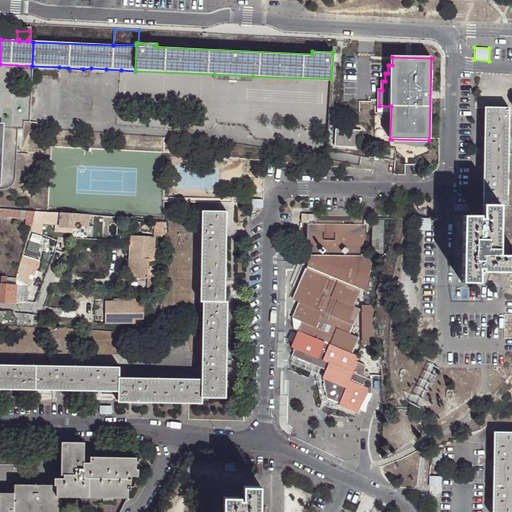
[(485,105),(484,154),(507,154),(508,105),(485,105)]
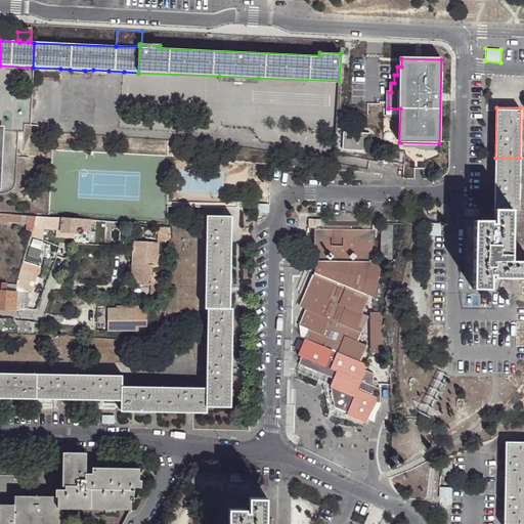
[(347,132),(346,150),(369,151),(370,133),(347,132)]
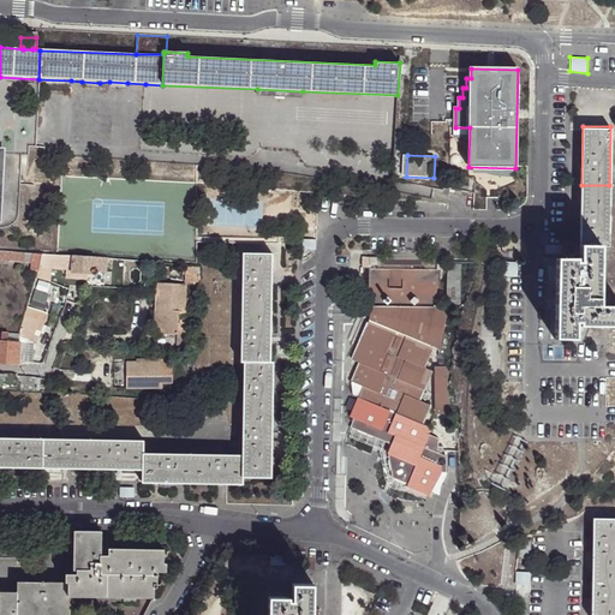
[(580,245),(597,245),(608,245),(609,185),(581,185),(580,245)]
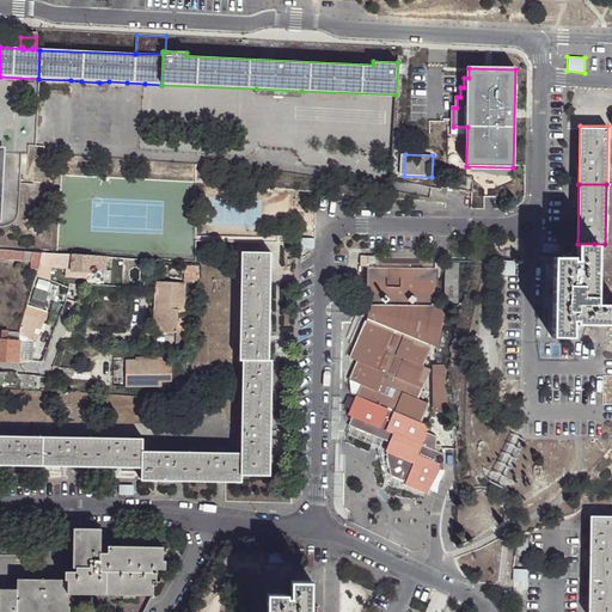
[(611,303),(595,303),(594,244),(577,244),(577,262),(574,261),(574,258),(550,258),(549,335),(569,336),(569,319),(573,319),(573,323),(611,323),(611,303)]
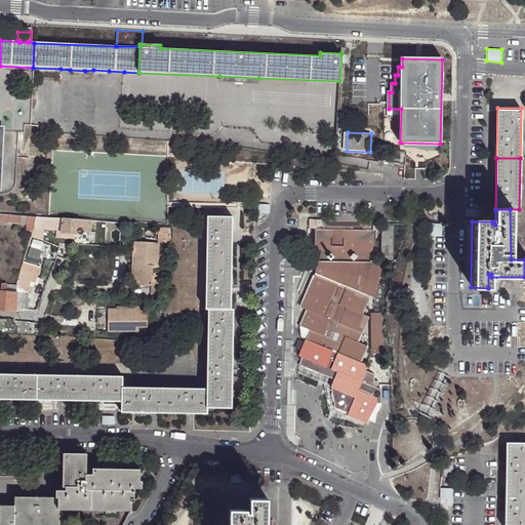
[(0,214),(0,221),(22,224),(22,216),(0,214)]
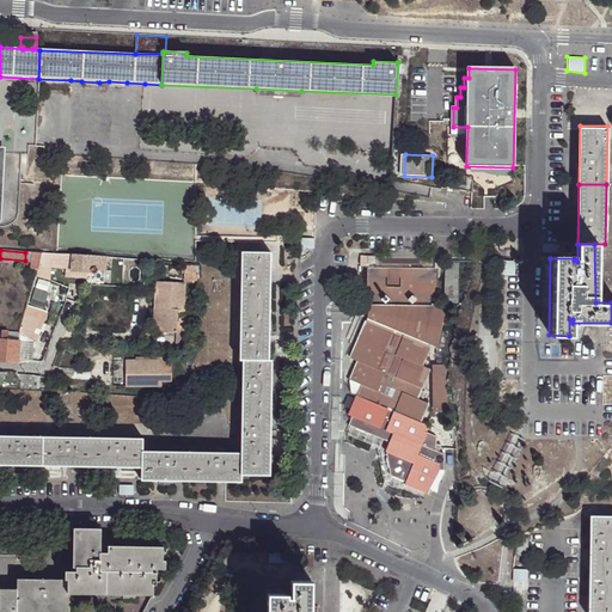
[(35,269),(40,254),(25,252),(25,261),(30,262),(29,268),(35,269)]
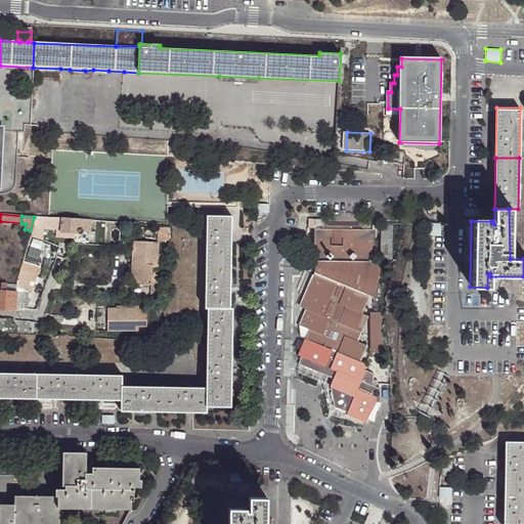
[(30,230),(27,243),(34,243),(37,228),(40,218),(34,217),(30,230)]
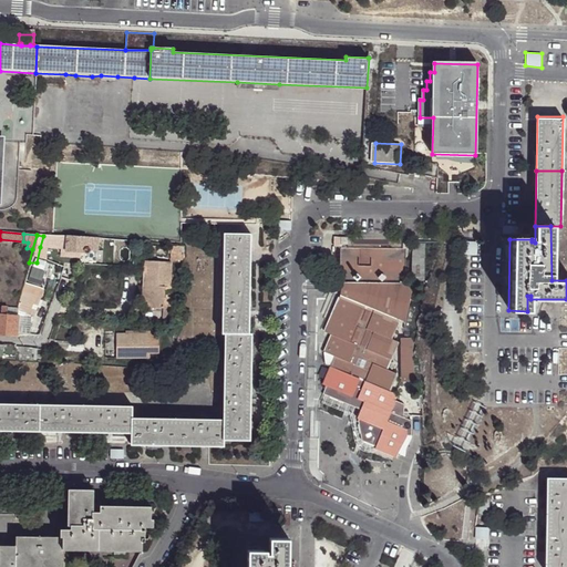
[(219,235),(219,285),(246,285),(246,258),(246,235),(219,235)]
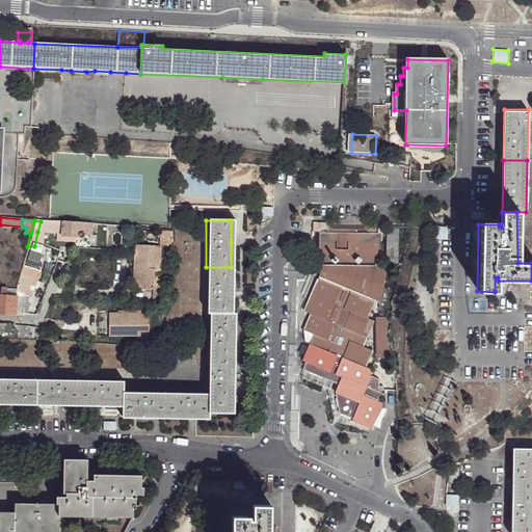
[(49,221),(41,221),(37,232),(49,233),(49,221)]
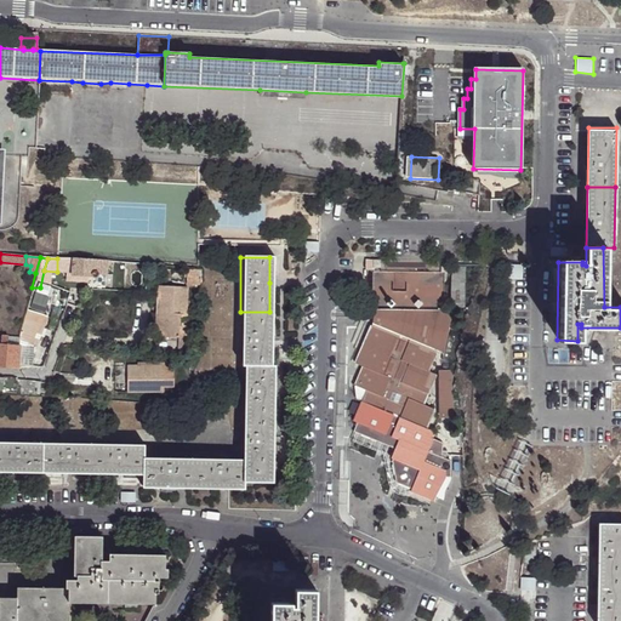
[(72,260),(57,258),(57,272),(57,274),(69,275),(72,260)]
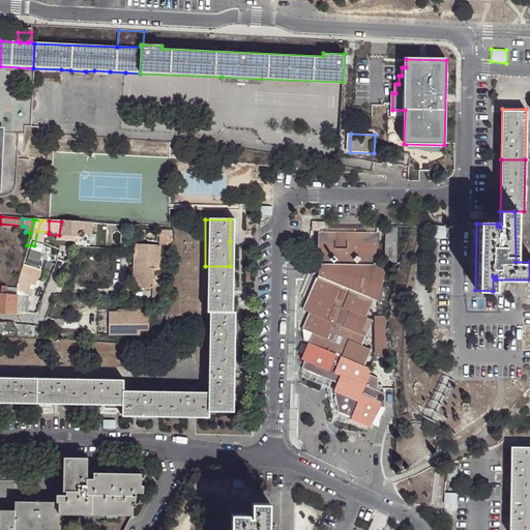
[(89,237),(89,225),(61,222),(59,235),(72,236),(72,238),(80,239),(83,236),(89,237)]
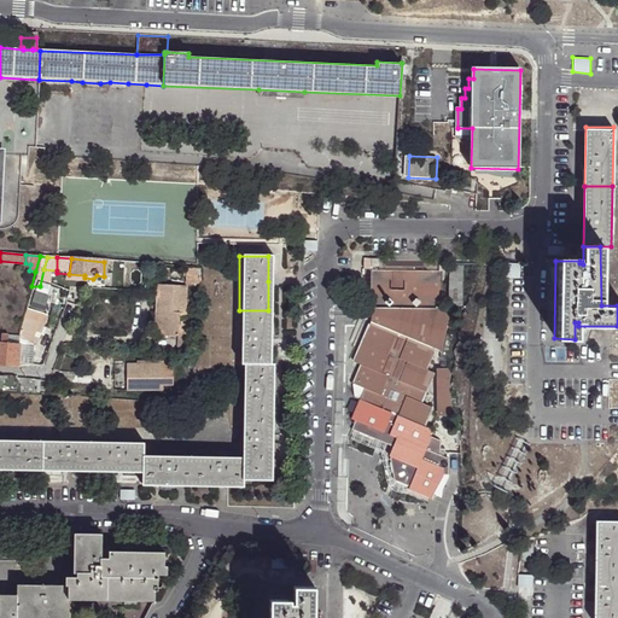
[(371,269),(371,305),(442,307),(443,267),(443,260),(371,258),(371,269)]
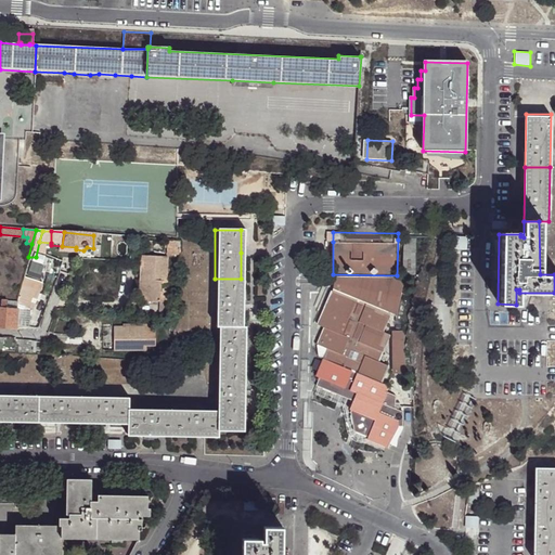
[(466,249),(466,239),(453,239),(453,249),(466,249)]
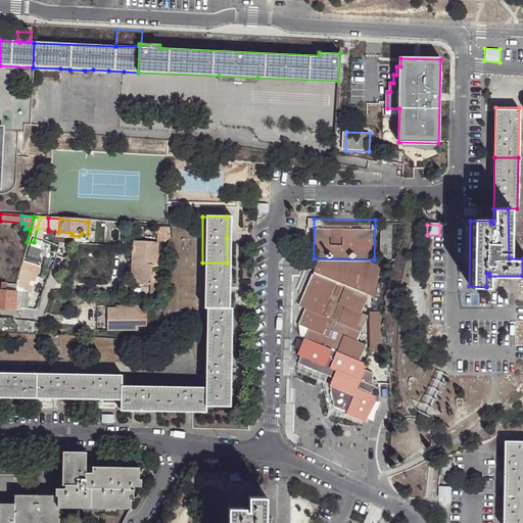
[(380,226),(379,259),(392,259),(393,226),(380,226)]
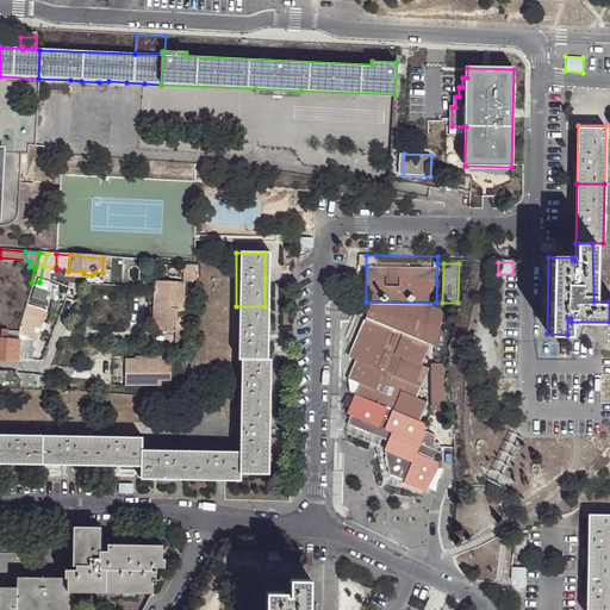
[(160,305),(159,328),(175,330),(175,328),(185,328),(186,304),(182,304),(184,281),(160,279),(159,291),(155,290),(154,300),(162,300),(162,305),(160,305)]
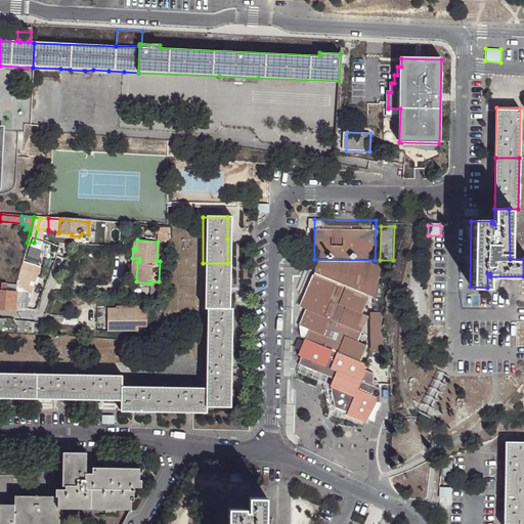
[(27,243),(22,261),(30,263),(31,257),(34,243),(27,243)]
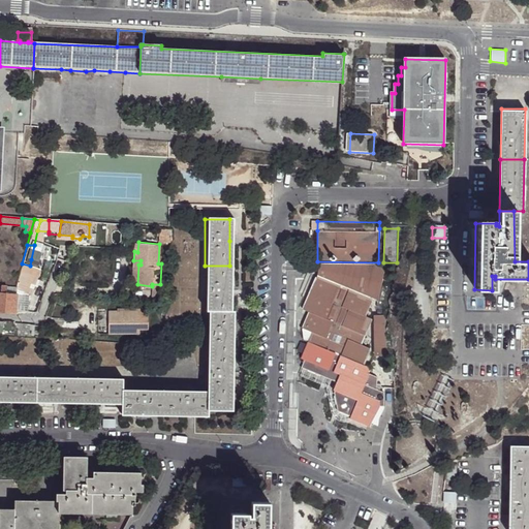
[(35,268),(30,284),(32,284),(40,261),(35,260),(31,259),(30,266),(35,268)]
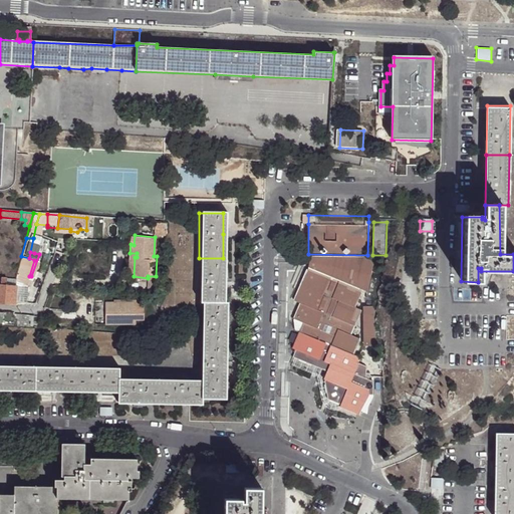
[(129,277),(134,276),(135,257),(137,257),(137,253),(130,253),(129,277)]
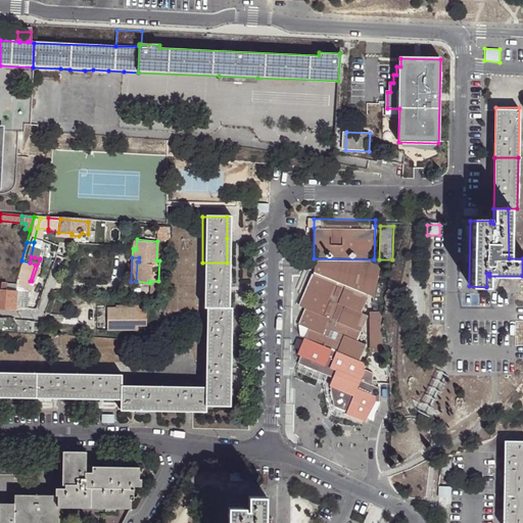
[(16,290),(15,308),(28,307),(29,284),(30,281),(35,265),(30,263),(21,260),(15,283),(16,284),(16,290)]
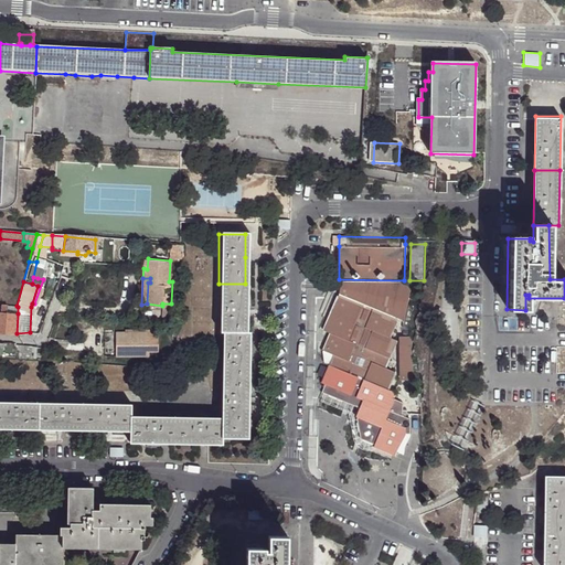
[(386,336),(393,319),(402,322),(413,284),(340,281),(338,297),(336,296),(321,331),(327,333),(320,350),(330,354),(327,363),(384,387),(391,370),(382,366),(392,339),(386,336)]
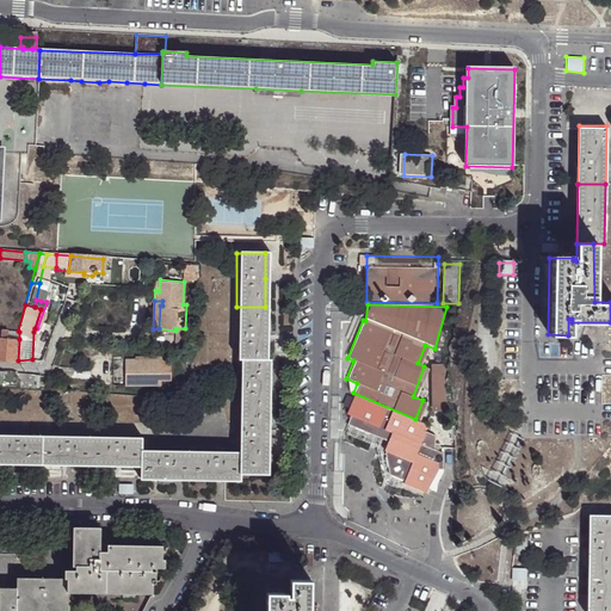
[(238,359),(239,359),(266,358),(265,344),(265,307),(236,307),(238,359)]
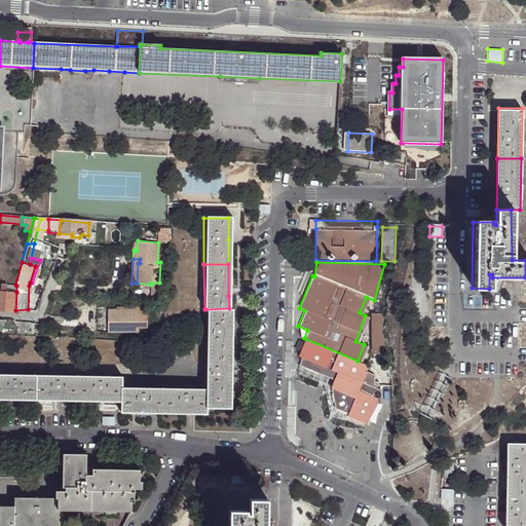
[(0,290),(0,310),(14,311),(15,310),(16,292),(0,290)]
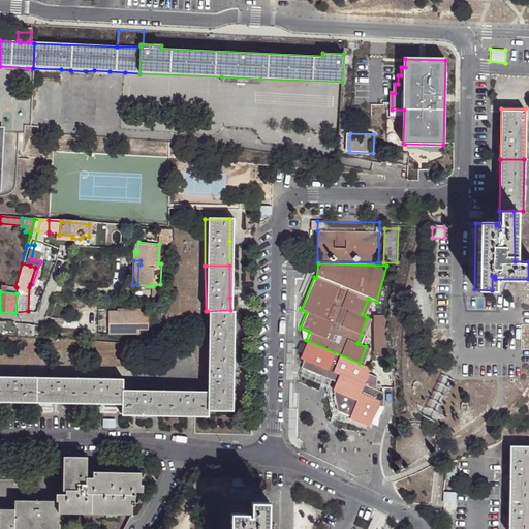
[(139,311),(118,311),(110,311),(110,334),(141,333),(141,329),(149,330),(149,308),(139,308),(139,311)]
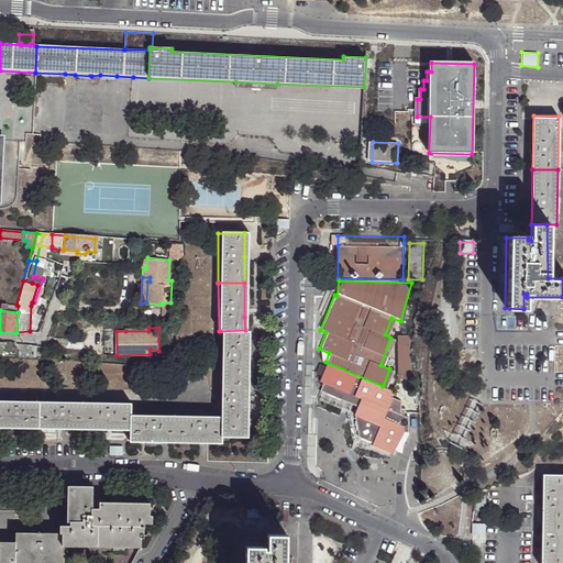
[(220,331),(220,378),(247,379),(247,348),(247,331),(245,330),(220,331)]
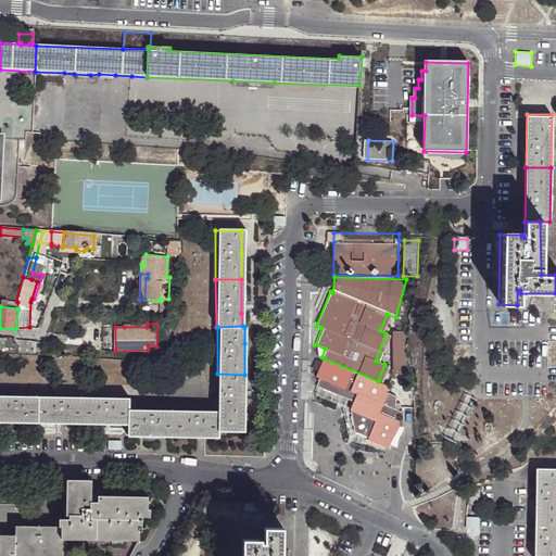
[(404,331),(391,331),(392,373),(405,373),(404,331)]
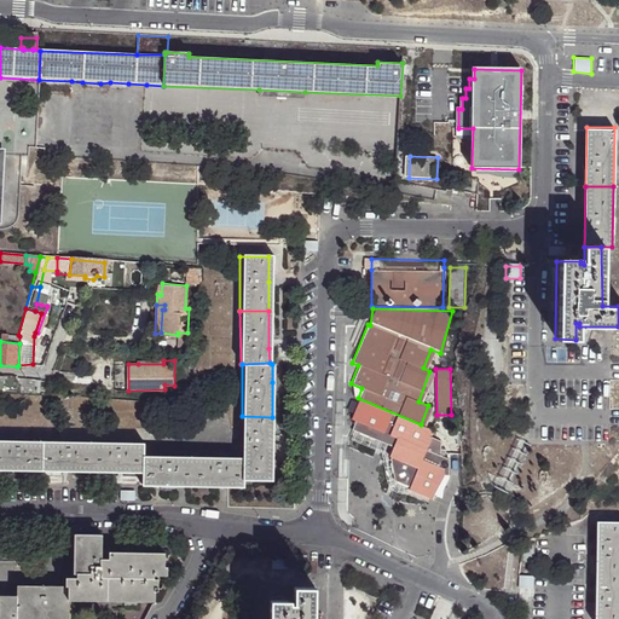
[(18,379),(18,376),(0,375),(0,391),(17,393),(18,379)]
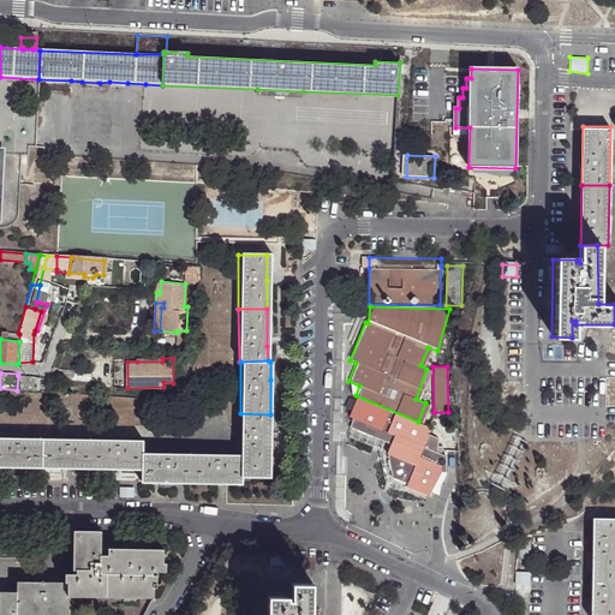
[(41,378),(18,376),(17,390),(41,393),(41,378)]
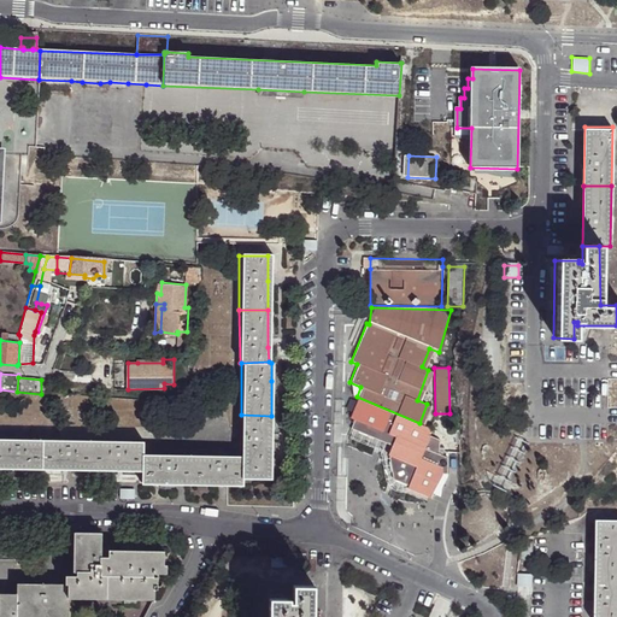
[(430,438),(432,432),(357,401),(353,411),(348,421),(354,423),(351,432),(392,447),(387,460),(393,486),(398,488),(430,501),(434,495),(444,477),(448,476),(446,460),(439,457),(439,452),(440,442),(430,438)]
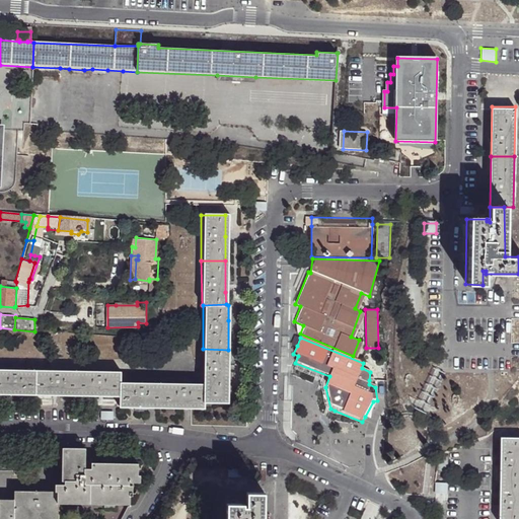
[(189,339),(174,339),(173,348),(189,349),(189,339)]
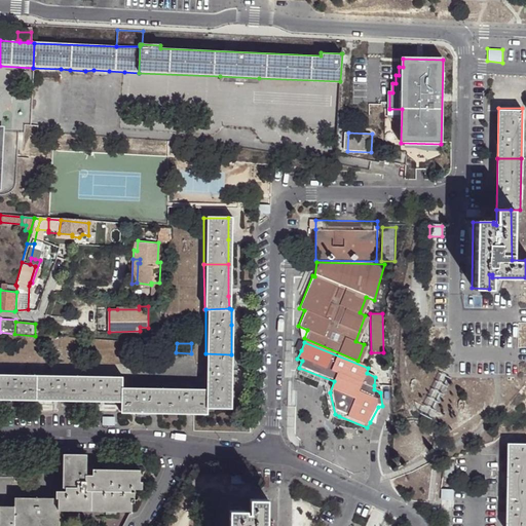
[(205,353),(207,389),(207,407),(230,407),(230,373),(231,354),(205,353)]
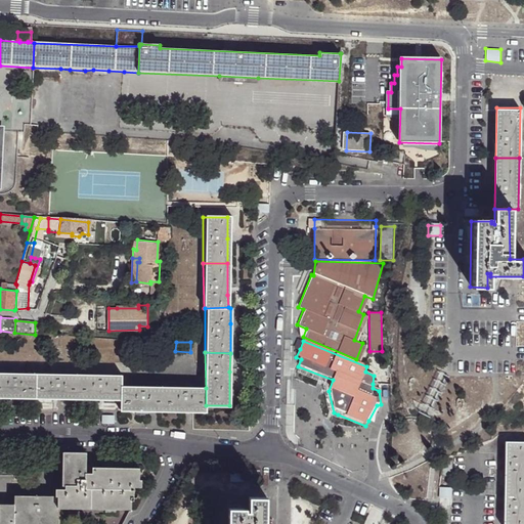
[(35,374),(0,373),(0,397),(34,398),(35,374)]
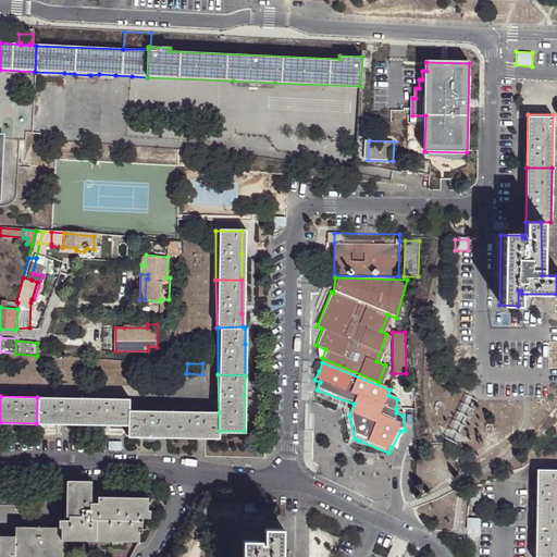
[(82,398),(37,397),(36,423),(82,424),(82,398)]
